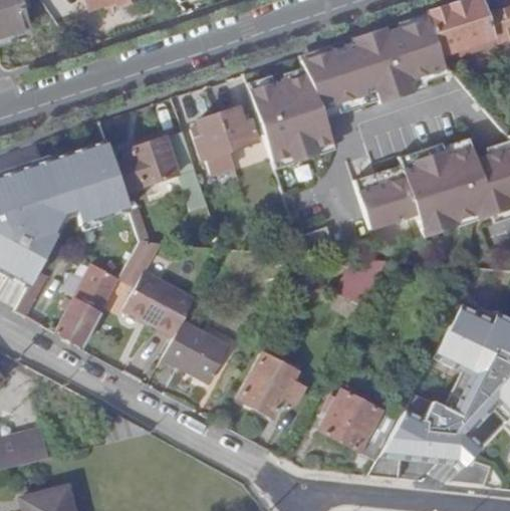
[(0,36),(12,32),(31,27),(21,0),(0,0),(0,36)]
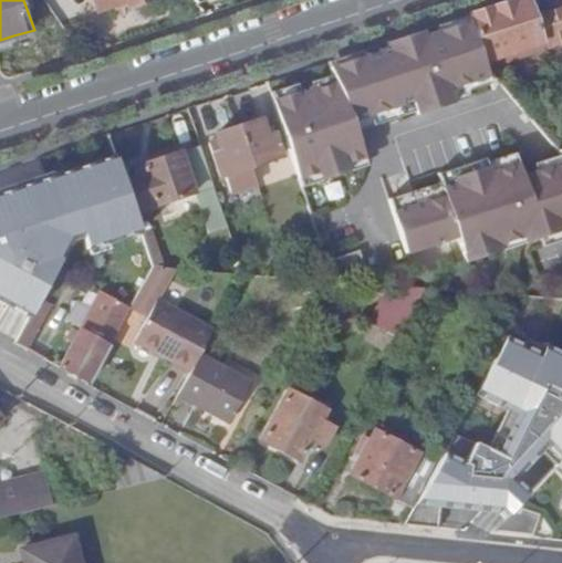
[(474,20),(487,59),(561,34),(561,8),(537,16),(531,0),(514,0),(472,14),(474,20)]
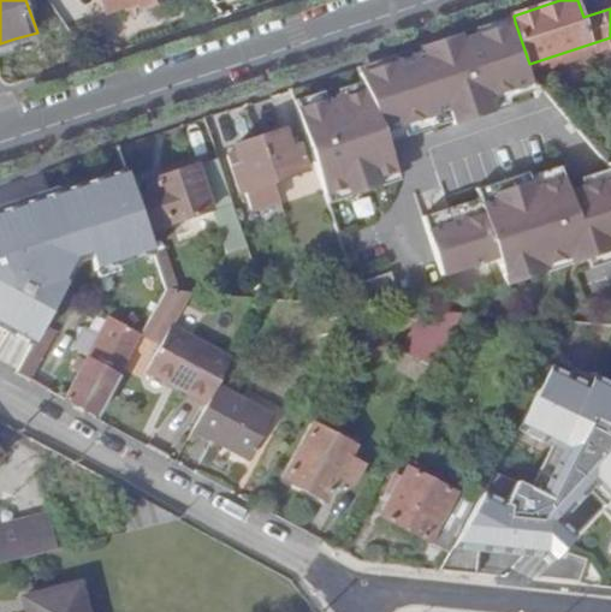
[(480,27),(481,33),(515,22),(514,16),(480,27)]
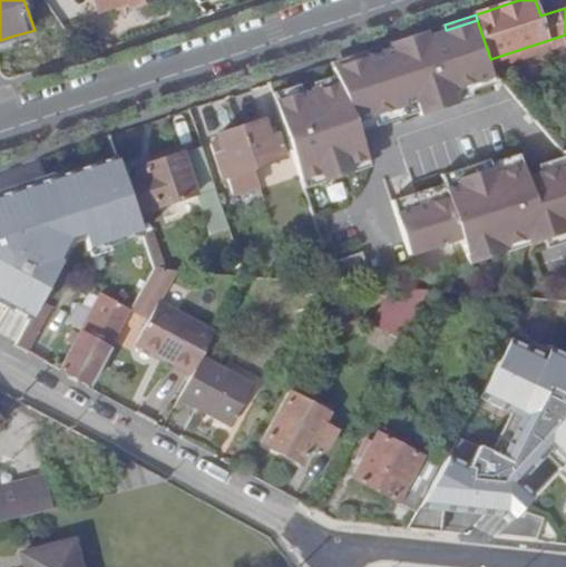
[(304,90),(279,99),(303,175),(323,169),(325,177),(351,169),(349,160),(369,155),(362,132),(358,117),(419,98),(423,113),(459,101),(455,87),(495,75),(490,59),(477,20),(446,30),(447,33),(431,38),(430,35),(429,30),(394,41),(396,47),(386,50),(335,66),(338,74),(339,82),(318,89),(316,86),(304,90)]
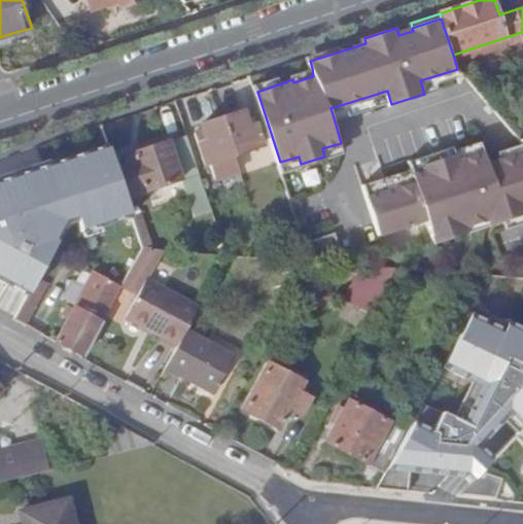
[(0,49),(16,44),(12,33),(0,37),(0,49)]
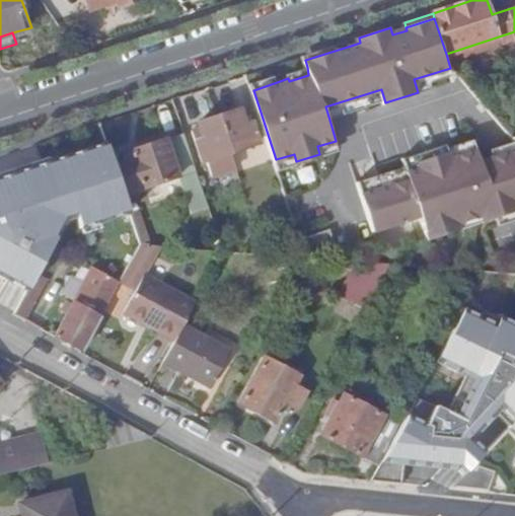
[(303,55),(305,60),(351,46),(350,41),(303,55)]
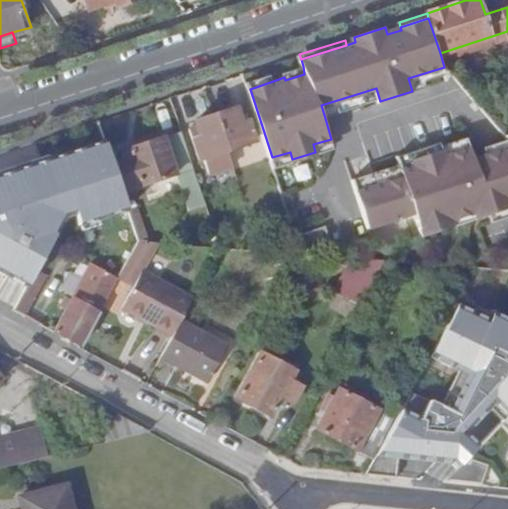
[(283,72),(284,77),(285,80),(304,74),(303,66),(283,72)]
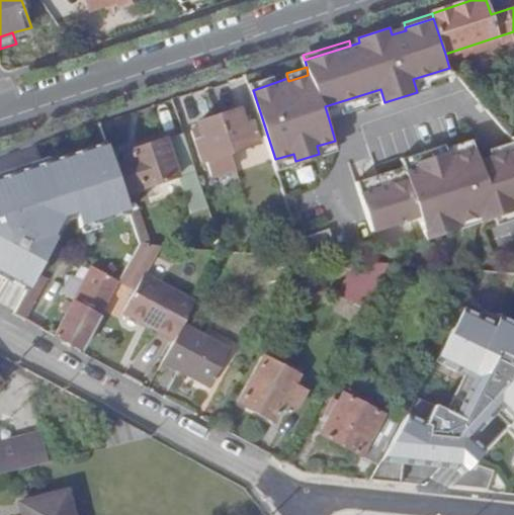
[(250,82),(253,90),(276,82),(274,75),(250,82)]
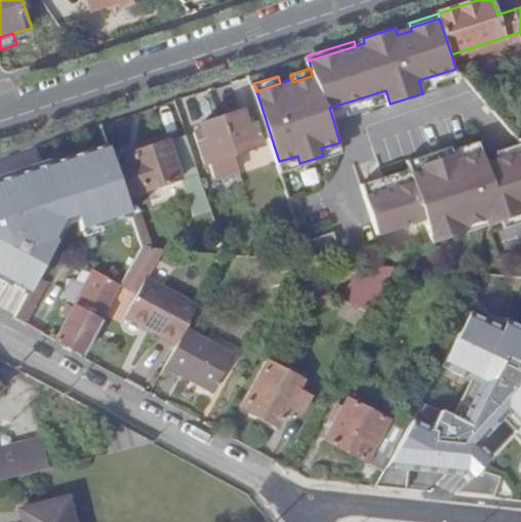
[(329,108),(333,121),(390,104),(386,90),(329,108)]
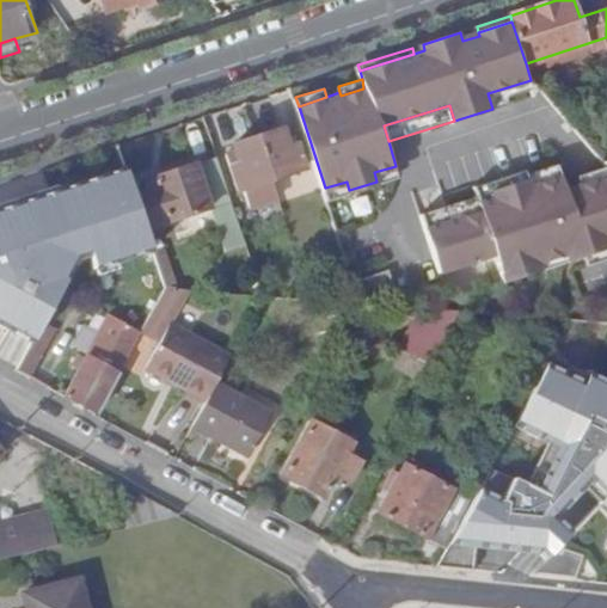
[(292,147),(284,128),(263,136),(276,179),(308,170),(300,143),(292,147)]
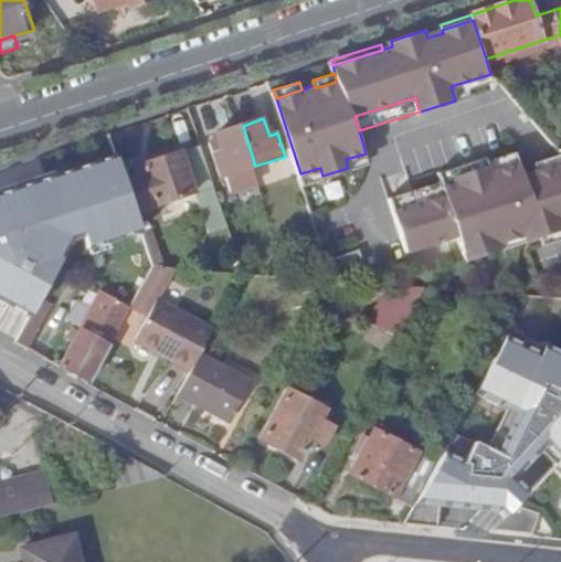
[(215,141),(226,177),(231,175),(237,192),(263,183),(262,181),(258,170),(255,166),(243,126),(221,133),(223,138),(215,141)]
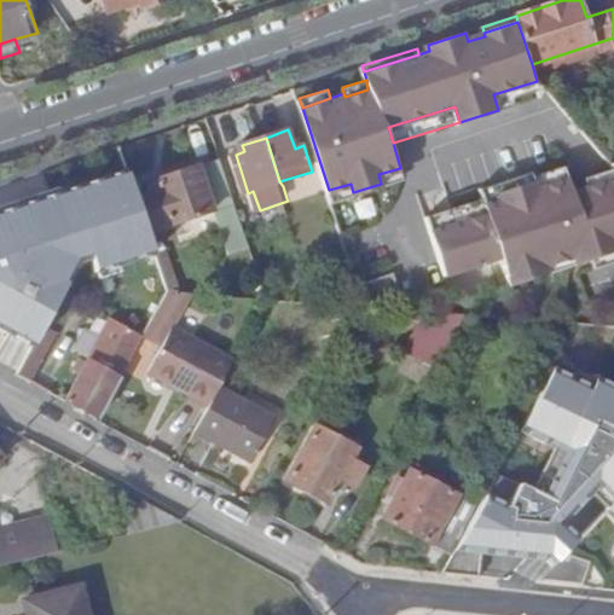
[(175,225),(241,202),(225,157),(160,179),(163,189),(150,193),(160,225),(174,220),(175,225)]
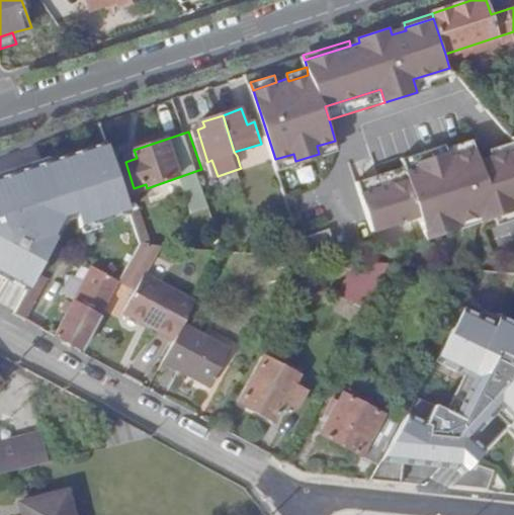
[(407,165),(380,174),(384,186),(411,177),(409,171),(421,167),(420,160),(450,150),(452,155),(478,147),(475,138),(449,146),(448,142),(404,157),(407,165)]
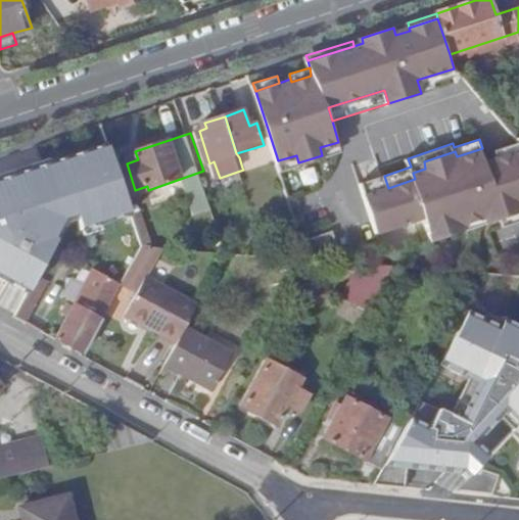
[(518,139),(494,147),(498,156),(518,148),(518,139)]
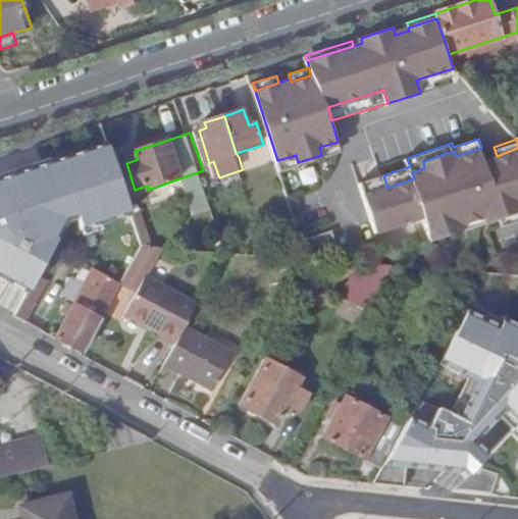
[(39,165),(61,236),(70,218),(82,214),(86,225),(135,210),(111,142),(39,165)]
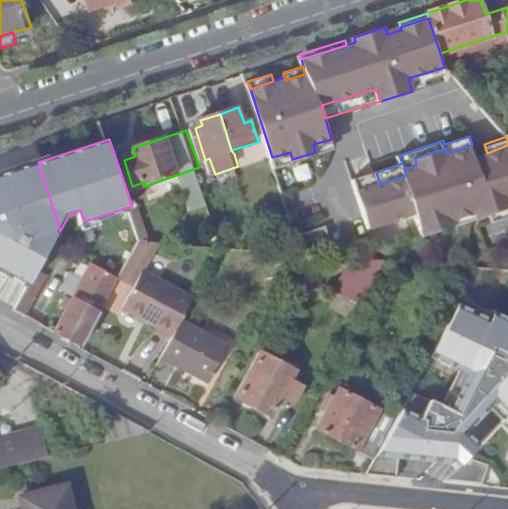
[(376,172),(354,179),(370,228),(417,212),(425,236),(455,226),(453,220),(476,213),(478,218),(490,214),(507,207),(507,145),(487,153),(476,156),(472,145),(447,153),(445,148),(415,158),(416,165),(404,169),(406,175),(380,184),(376,172)]
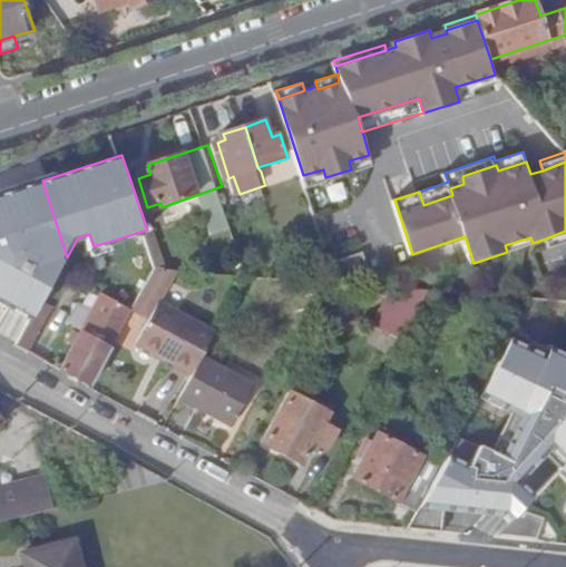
[(271,167),(261,172),(264,183),(275,179),(271,167)]
